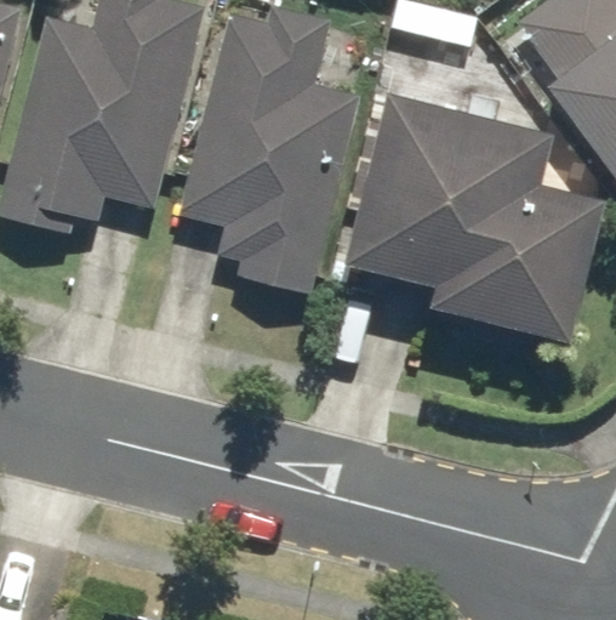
[(109,195),(163,209),(211,11),(166,0),(103,0),(97,28),(46,16),(0,202),(0,216),(72,234),(75,217),(102,225),(109,195)]
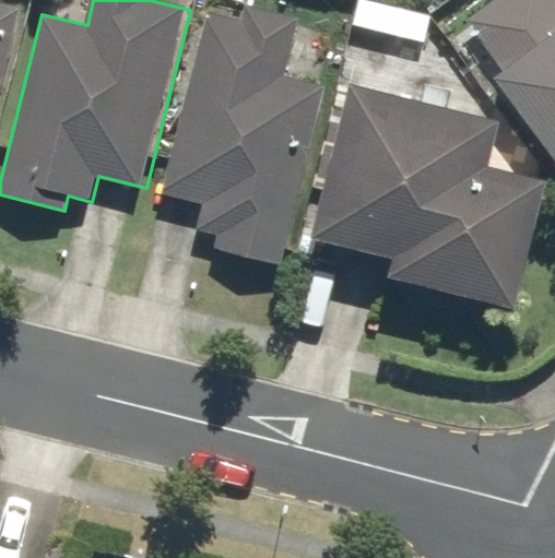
[(554,0),(496,0),(469,22),(506,70),(496,78),(554,155),(554,0)]
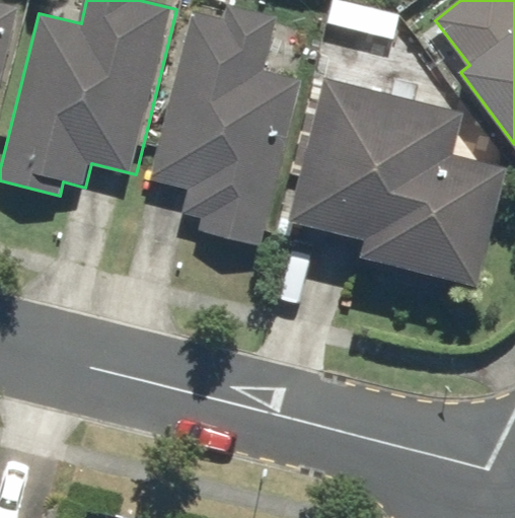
[(0,53),(9,56),(19,7),(0,3),(0,53)]
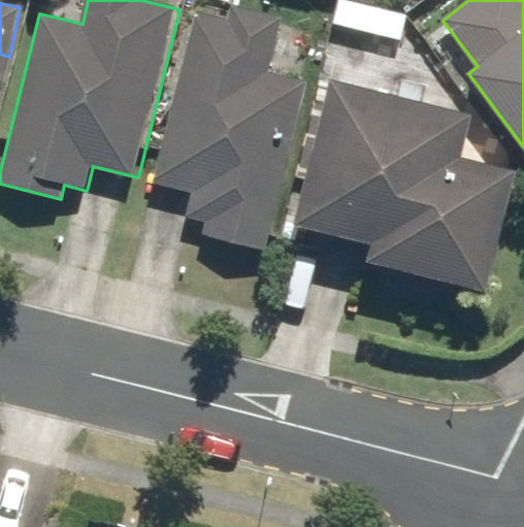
[(198,10),(151,183),(195,195),(190,216),(216,223),(213,235),(265,250),(310,84),(273,72),(286,26),(234,11),(232,20),(198,10)]
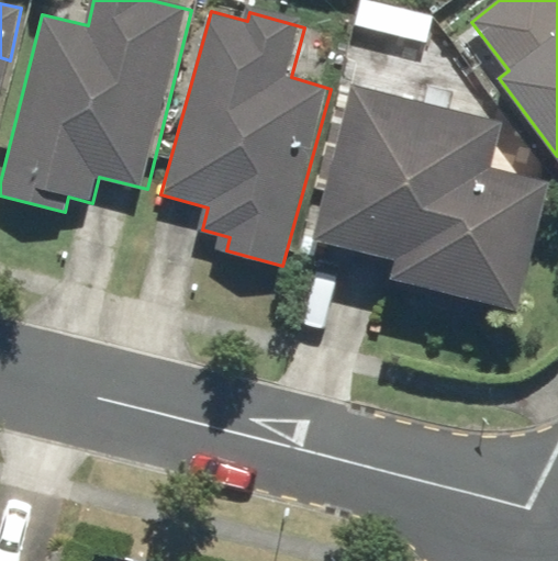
[(501,121),(350,83),(312,238),(398,260),(393,276),(521,307),(553,179),(491,163),(501,121)]
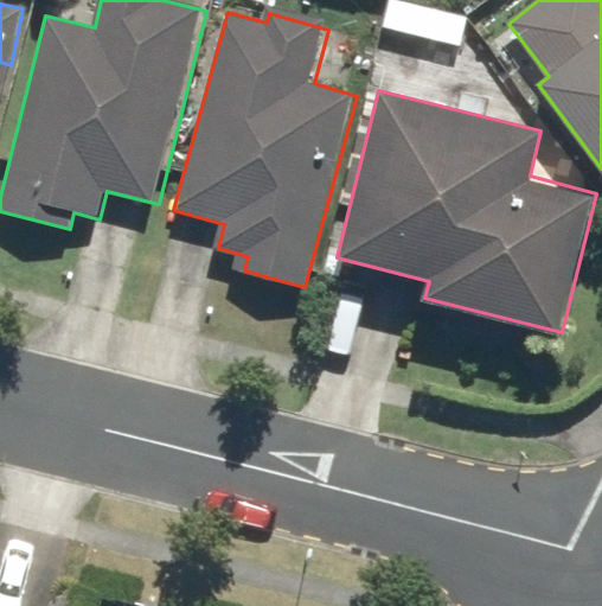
All buildings are outlined.
